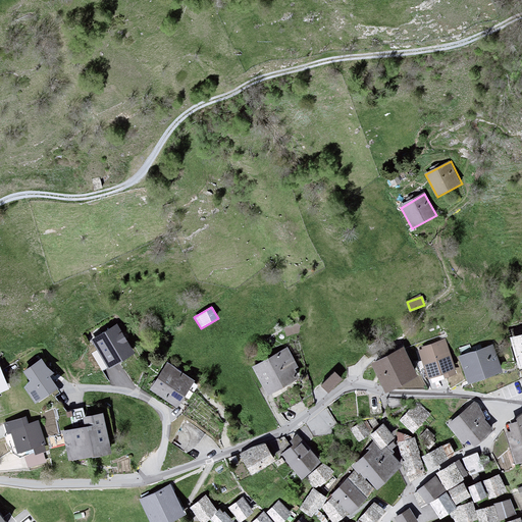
[(91,340),(108,367),(135,352),(117,323),(91,340)]
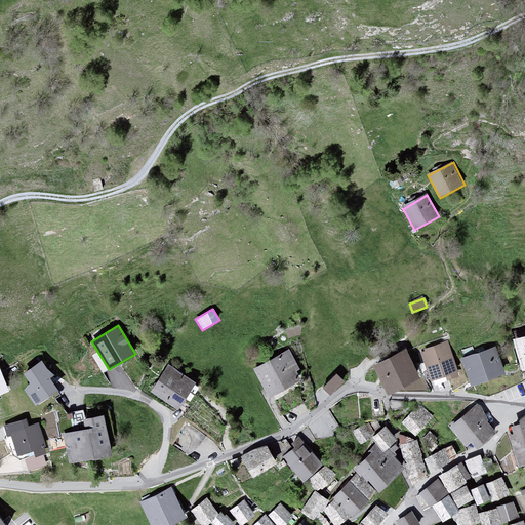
[(524,337),(514,341),(524,378),(524,337)]
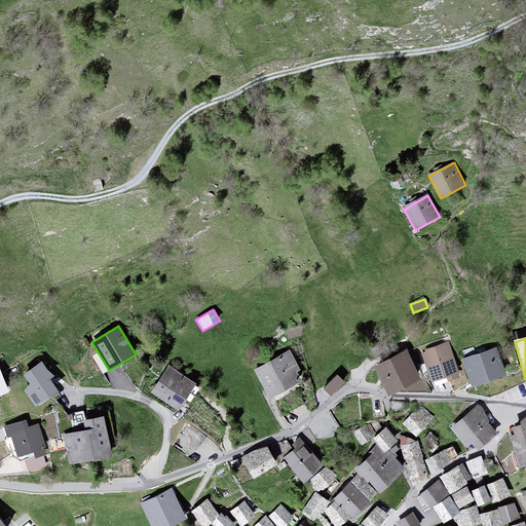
[(422,351),(431,378),(457,369),(448,342),(422,351)]
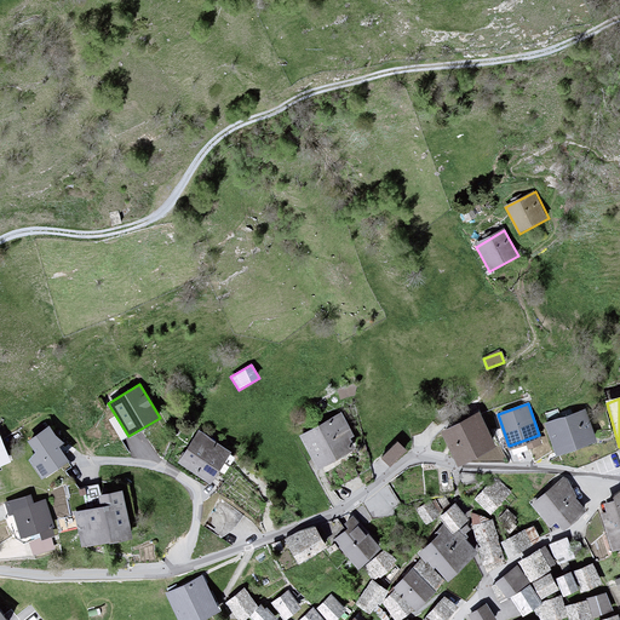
[(544,423),(557,457),(593,442),(580,408),(544,423)]
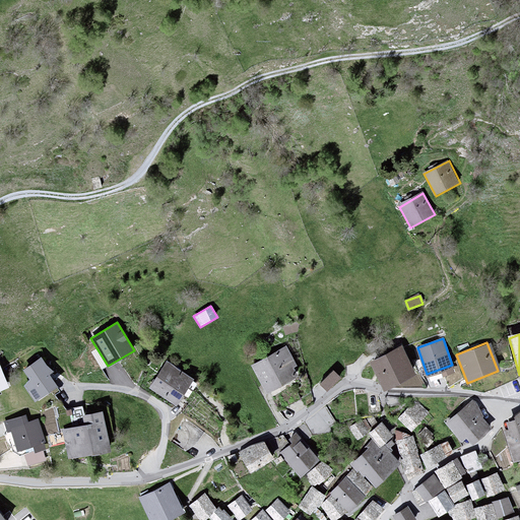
[(371,361),(384,388),(415,373),(402,346),(371,361)]
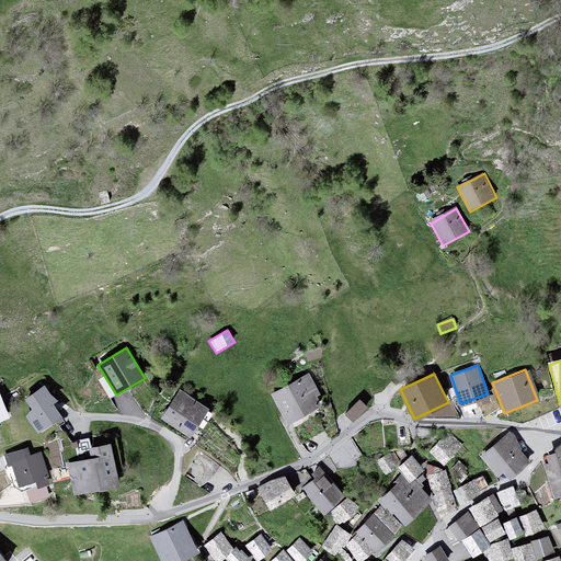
[(271,395),(287,424),(321,405),(305,377),(271,395)]
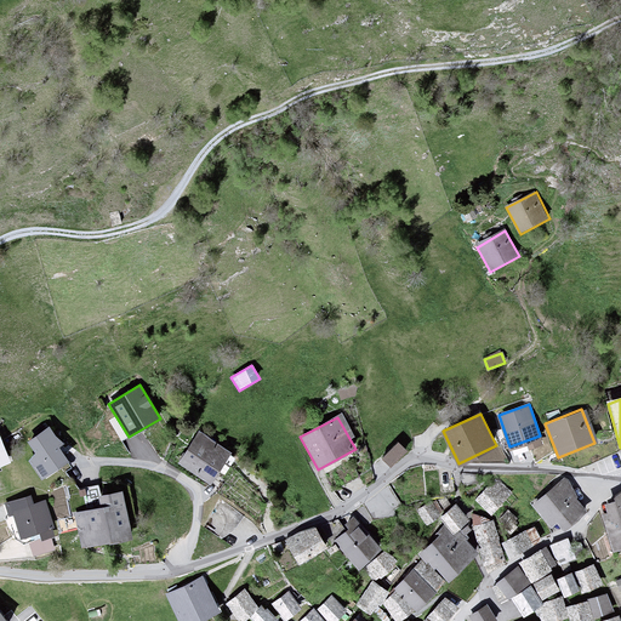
[(34,453),(29,460),(41,478),(68,460),(57,445),(62,442),(50,427),(27,442),(34,453)]
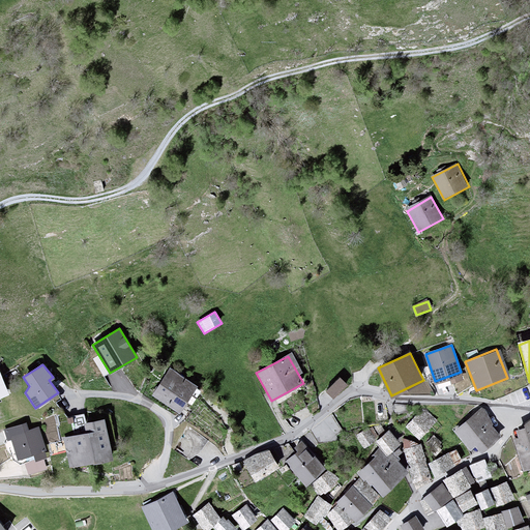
[(151,394),(177,412),(196,385),(169,367),(151,394)]
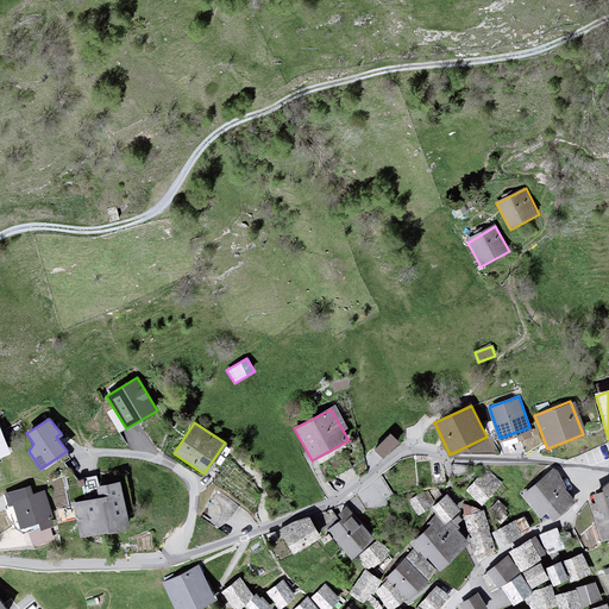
[(0,454),(11,451),(0,426),(0,454)]
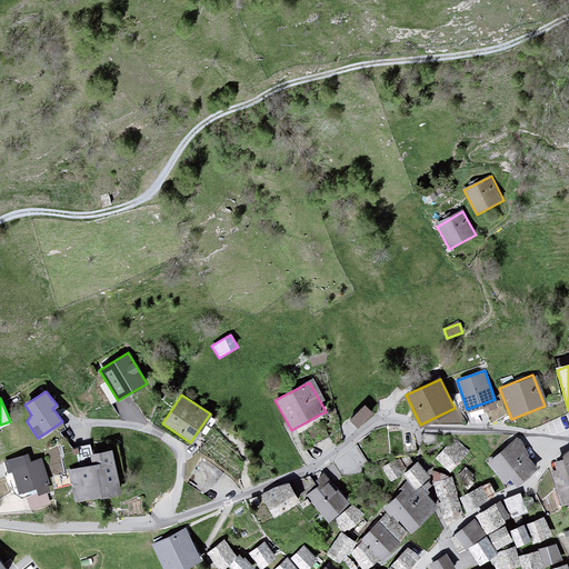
[(366,406),(351,420),(359,428),(373,413),(366,406)]
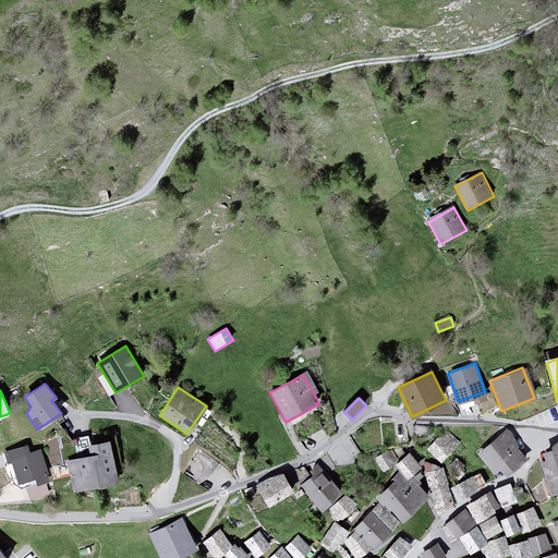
[(507,429),(477,455),(495,475),(500,472),(505,477),(529,456),(507,429)]
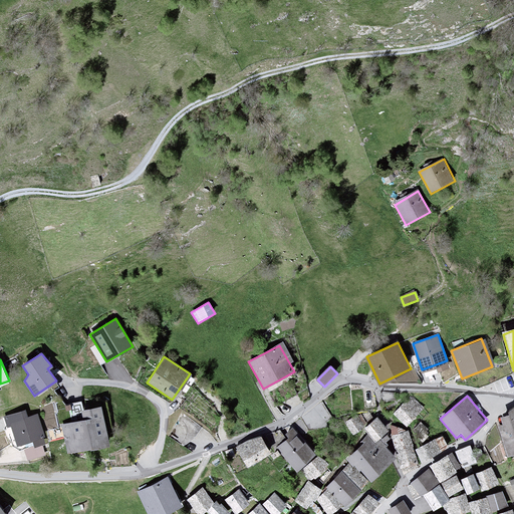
[(393,415),(407,426),(422,409),(408,397),(393,415)]
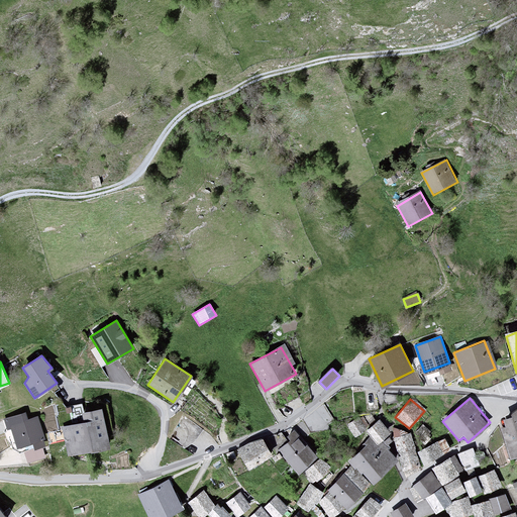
[(62,425),(69,454),(109,446),(101,408),(82,411),(84,420),(62,425)]
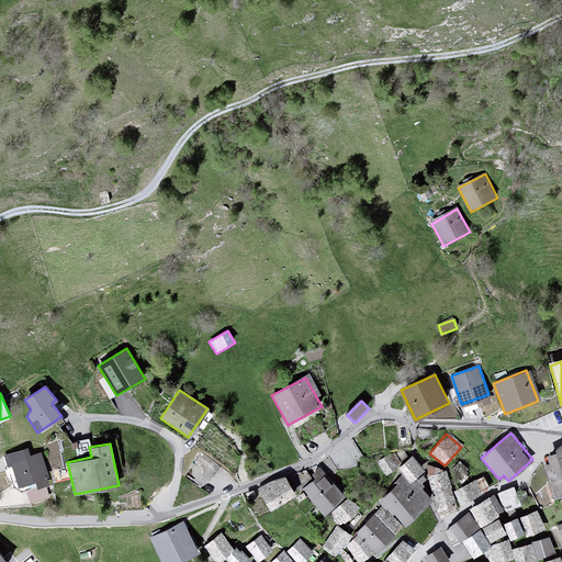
[(544,465),(555,498),(561,496),(561,448),(553,451),(549,457),(550,463),(544,465)]
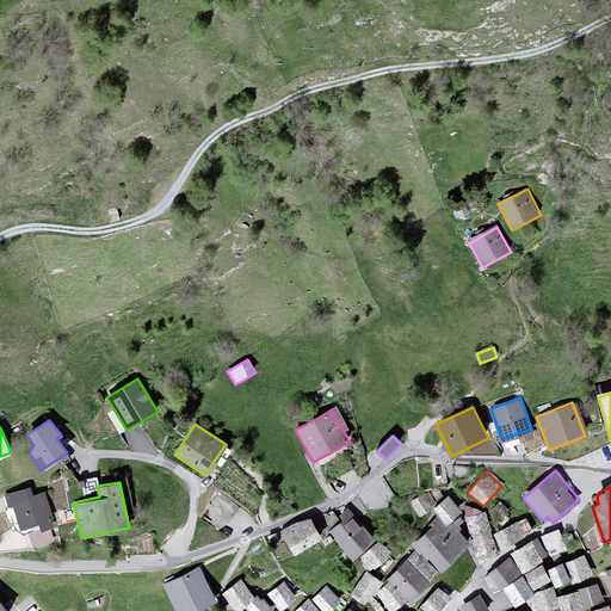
[(13,501),(23,529),(38,523),(41,529),(56,524),(44,491),(13,501)]
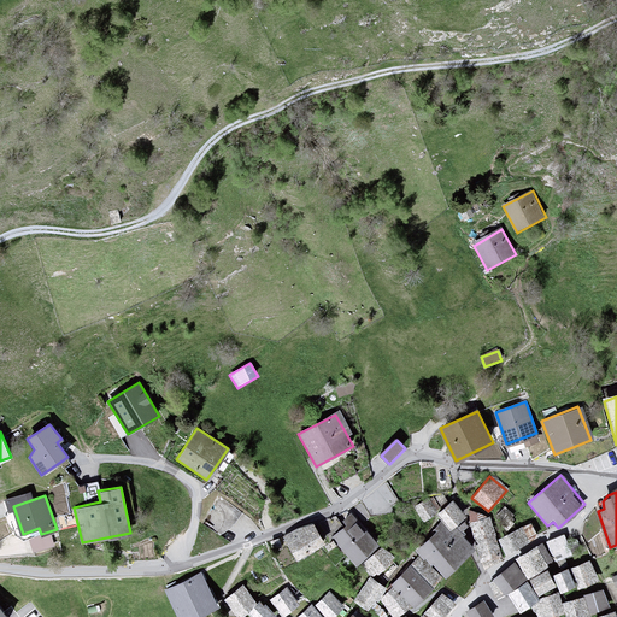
[(429,495),(412,509),(423,523),(440,510),(429,495)]
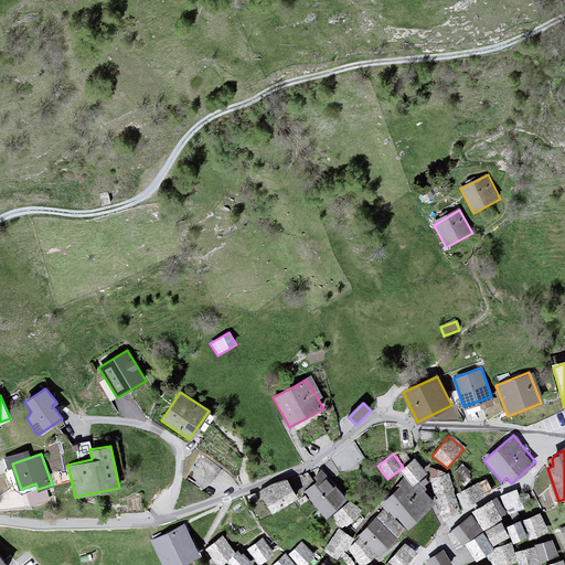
[(414,460),(401,473),(412,487),(426,473),(414,460)]
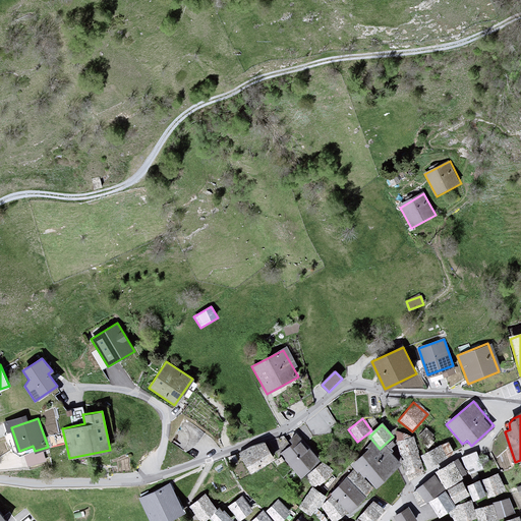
[(300,437),(281,454),(300,476),(320,459),(300,437)]
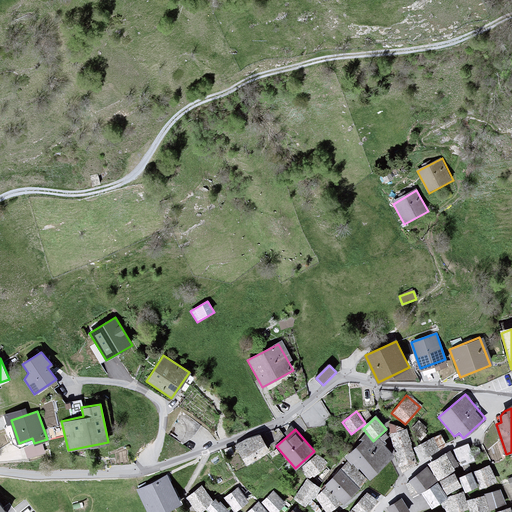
[(407,429),(389,434),(399,467),(416,462),(407,429)]
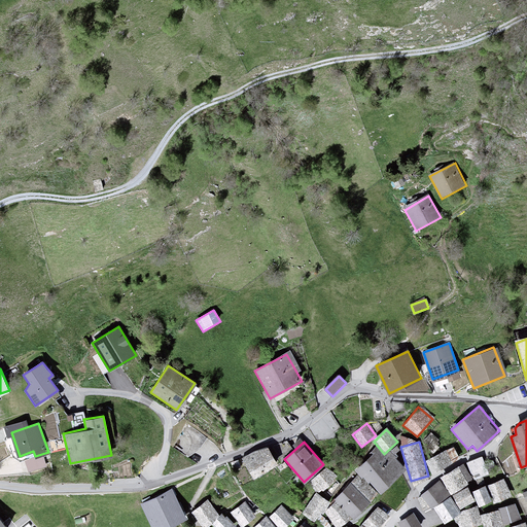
[(373,454),(357,469),(381,495),(407,470),(396,459),(398,456),(396,454),(400,450),(396,446),(392,450),(391,449),(385,454),(377,445),(371,452),(373,454)]
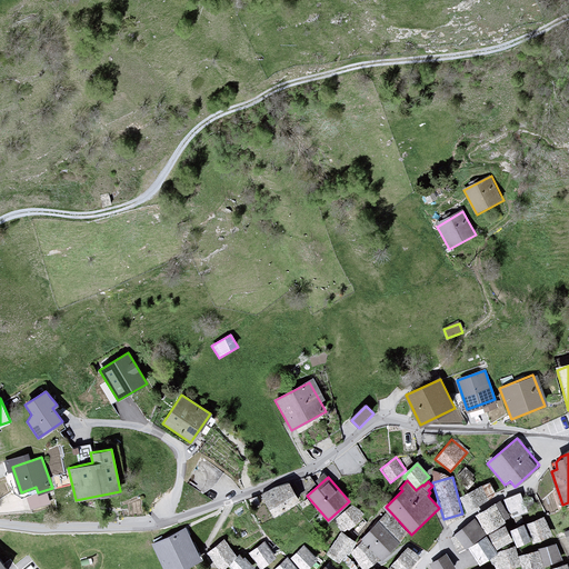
[(262,498),(273,517),(300,501),(288,482),(262,498)]
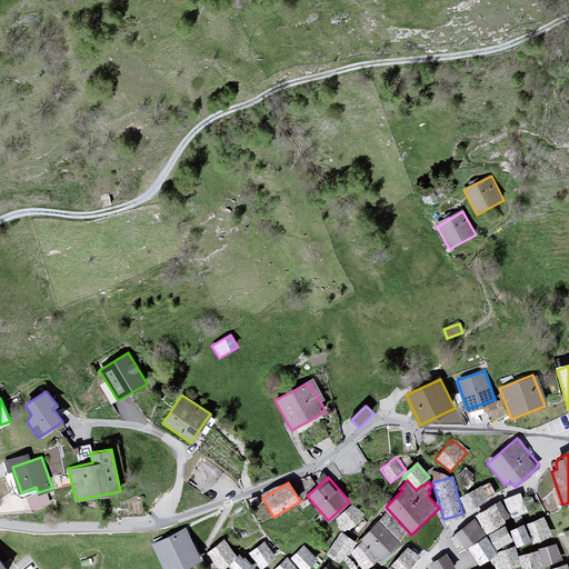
[(480,486),(459,498),(467,511),(488,500),(480,486)]
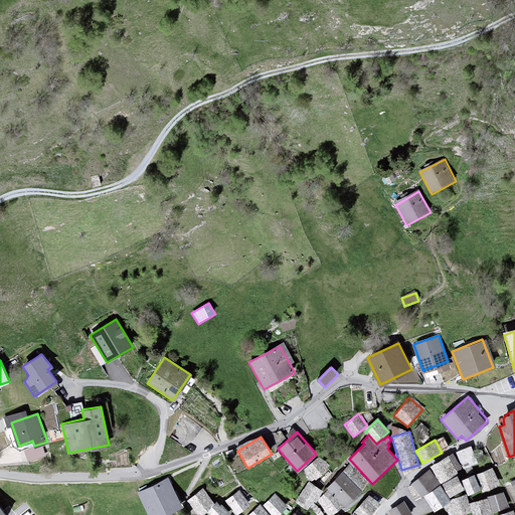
[(463,466),(478,461),(472,444),(457,450),(463,466)]
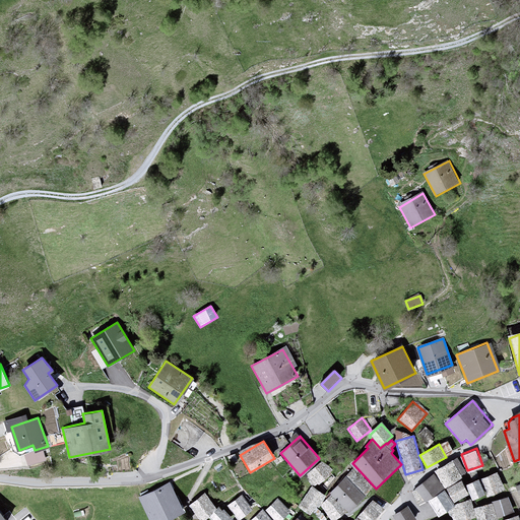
[(332,472),(321,461),(304,477),(315,489),(332,472)]
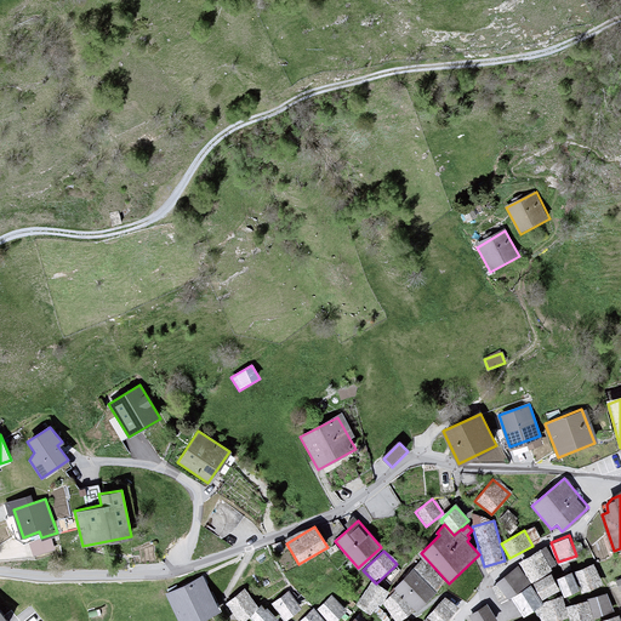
[(519,563),(531,584),(552,571),(540,551),(519,563)]
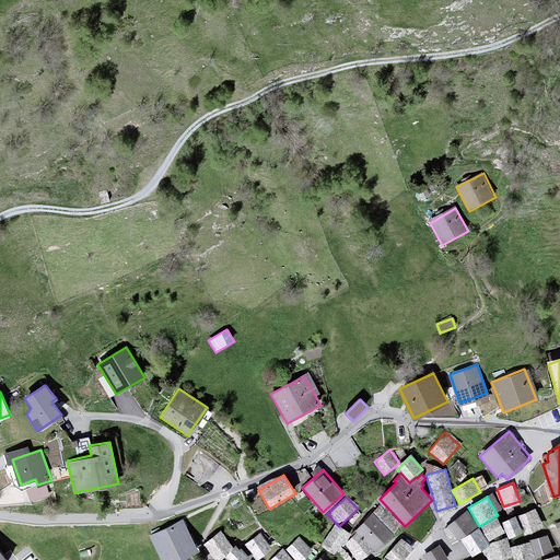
[(467,510),(446,526),(458,541),(478,526),(467,510)]
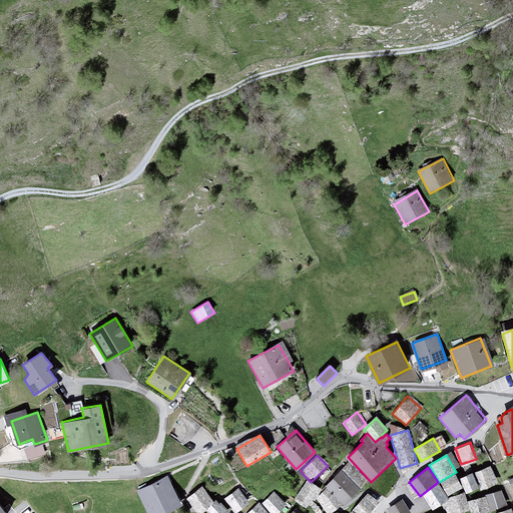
[(491,468),(474,474),(480,493),(498,486),(491,468)]
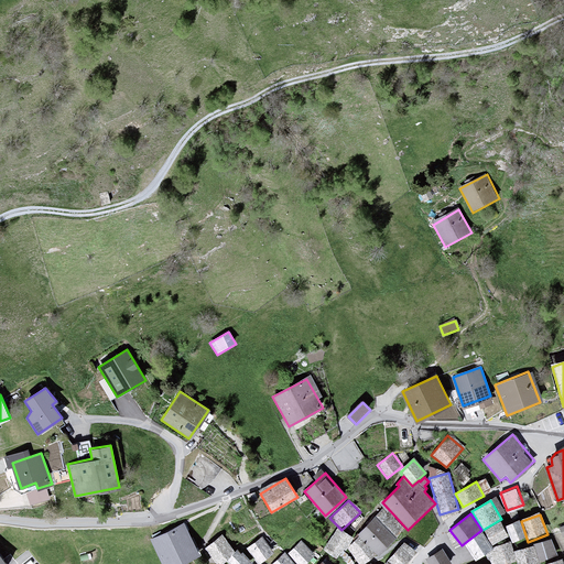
[(375,517),(358,535),(379,555),(397,537),(375,517)]
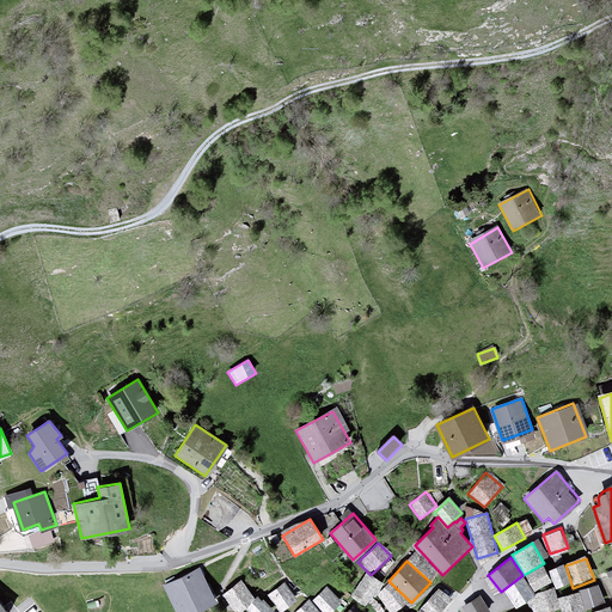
[(562,565),(548,571),(556,589),(570,583),(562,565)]
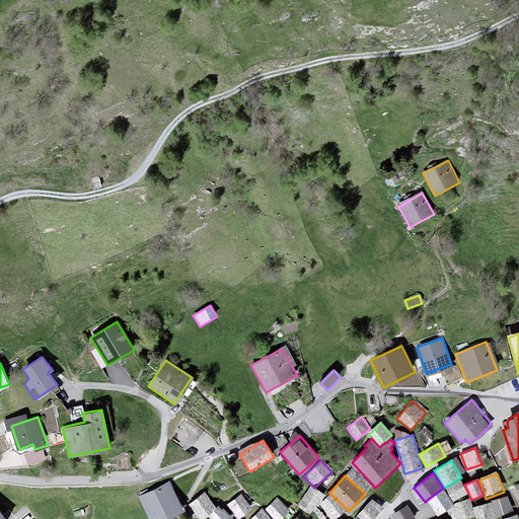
[(460,480),(446,489),(453,503),(467,495),(460,480)]
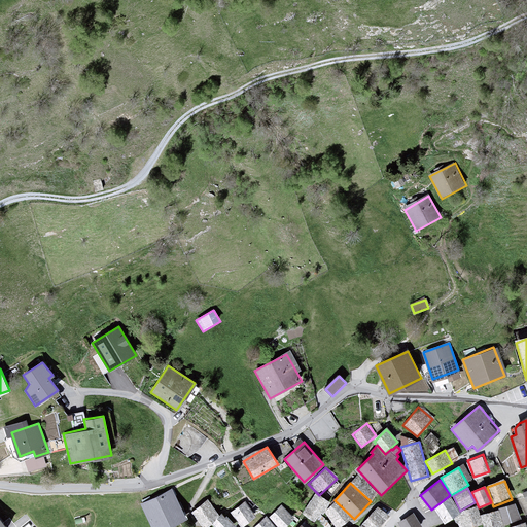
[(141,504),(151,526),(167,526),(185,518),(172,489),(141,504)]
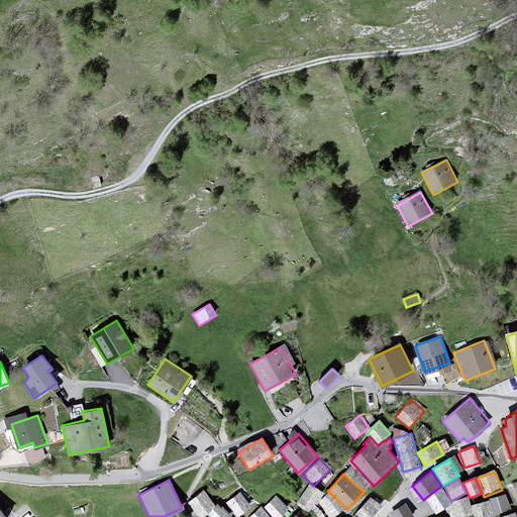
[(324,493),(310,484),(296,505),(311,514),(318,502),(324,493)]
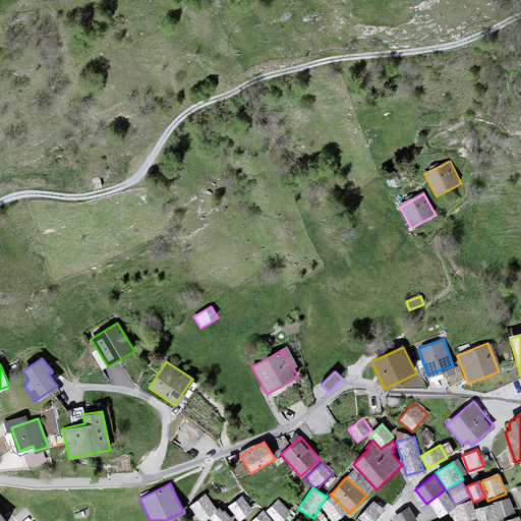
[(446,491),(428,502),(440,519),(449,513),(456,508),(455,506),(446,491)]
